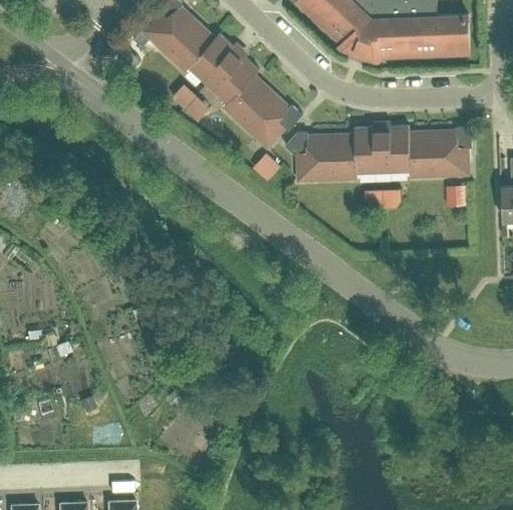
[(223,109),(266,150),(285,131),(288,133),(302,116),(291,106),(289,108),(255,76),(259,72),(219,35),(215,39),(181,8),(183,5),(177,0),(166,0),(157,10),(160,13),(141,33),(185,73),(189,69),(227,104),(223,109)]
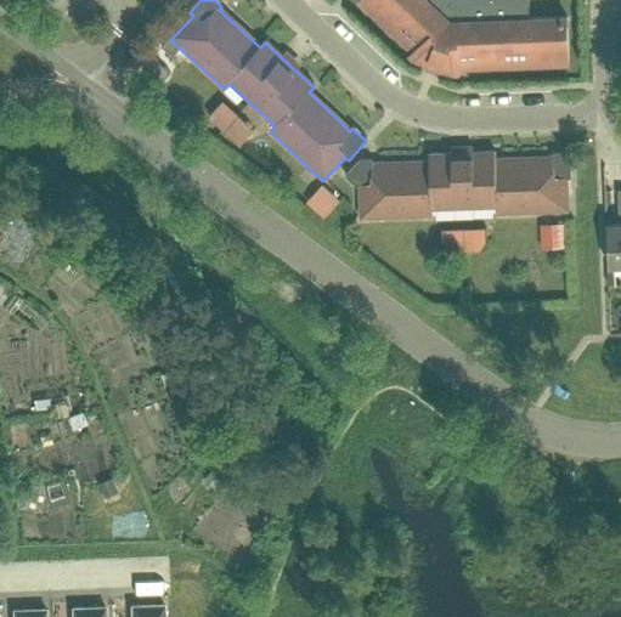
[(459,78),(459,73),(568,69),(566,20),(529,22),(528,0),(361,0),(357,5),(411,55),(408,58),(413,63),(452,78),(459,78)]
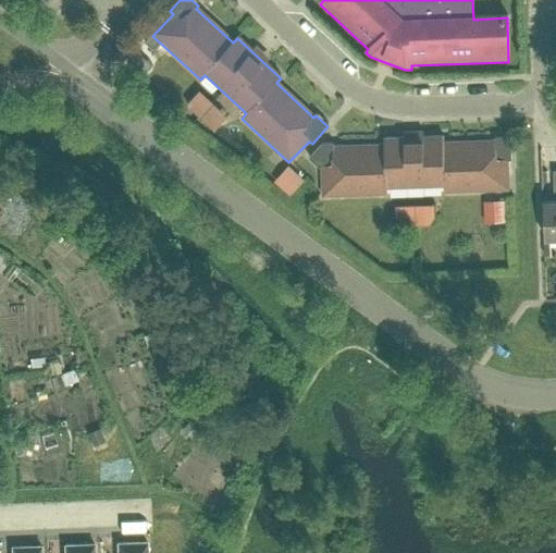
[(152,69),(136,53),(128,61),(127,63),(143,78),(152,69)]
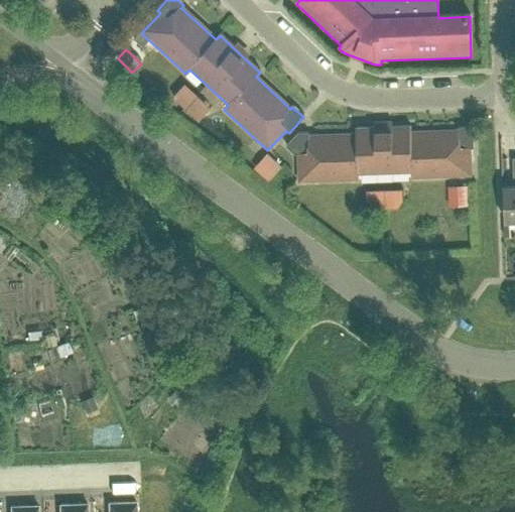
[(410,173),(410,179),(471,177),(470,150),(474,150),(473,129),(457,129),(458,132),(410,134),(410,128),(356,130),(356,136),(308,137),(308,135),(297,135),(285,147),(294,156),(297,156),(298,183),(359,181),(358,175),(410,173)]
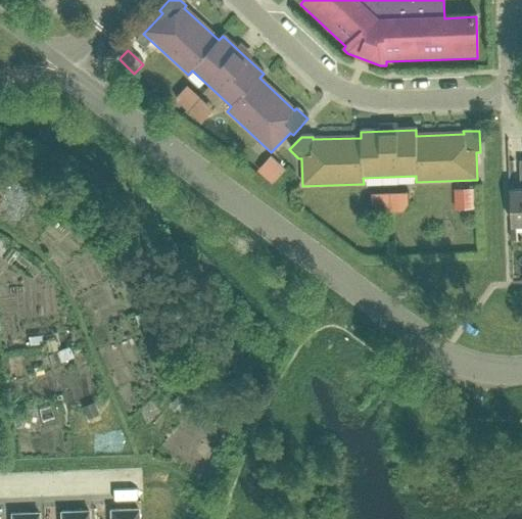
[(274,160),(262,174),(272,184),(284,171),(274,160)]
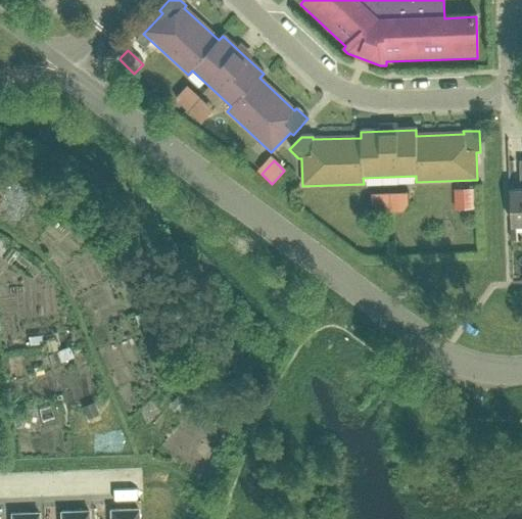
[(455,211),(474,210),(473,190),(454,191),(455,211)]
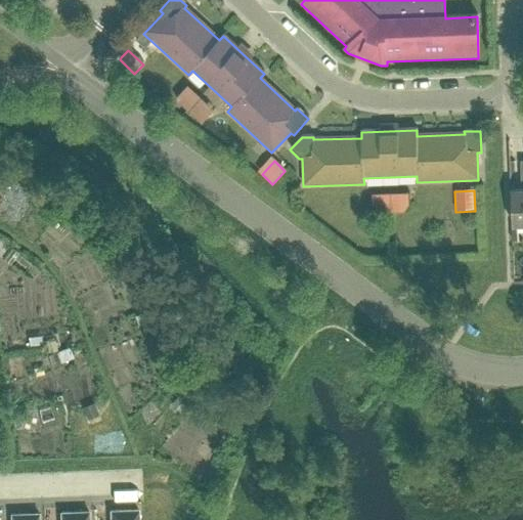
[(522,191),(511,191),(512,226),(522,225),(522,191)]
